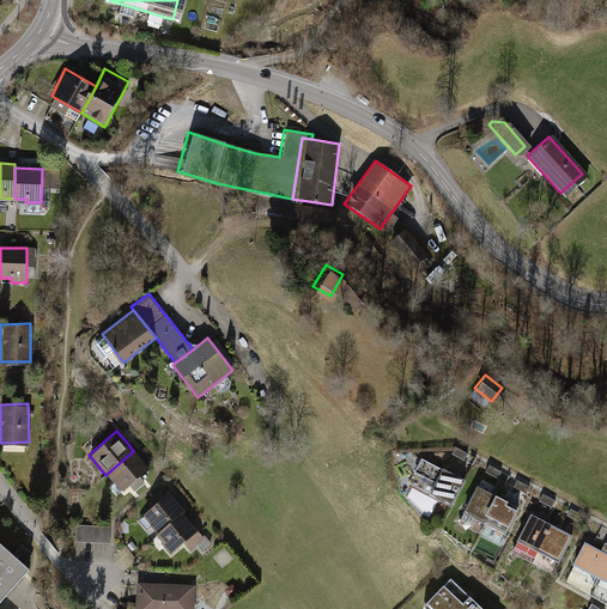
[(466,452),(454,446),(450,454),(462,460),(466,452)]
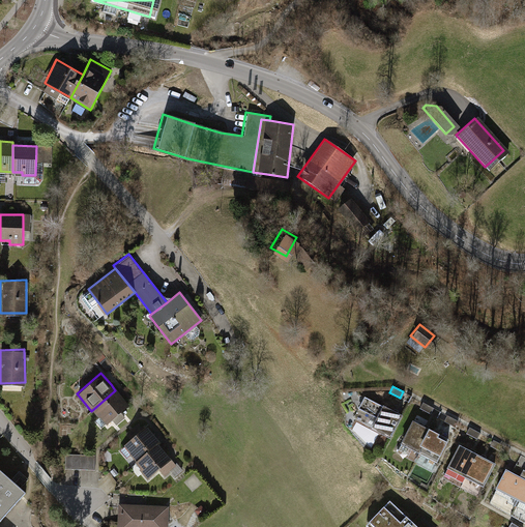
[(91,411),(105,426),(128,405),(115,390),(91,411)]
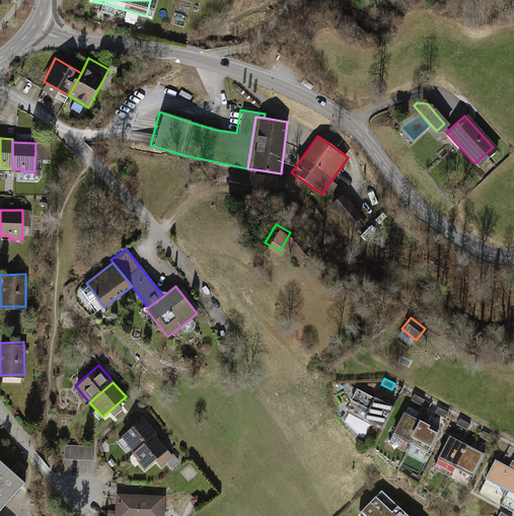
[(396,404),(358,386),(352,399),(370,409),(366,419),(385,428),(396,404)]
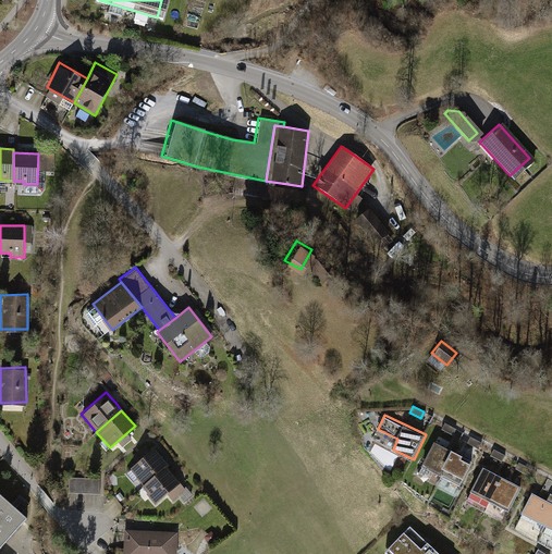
[(454,428),(443,422),(440,429),(451,434),(454,428)]
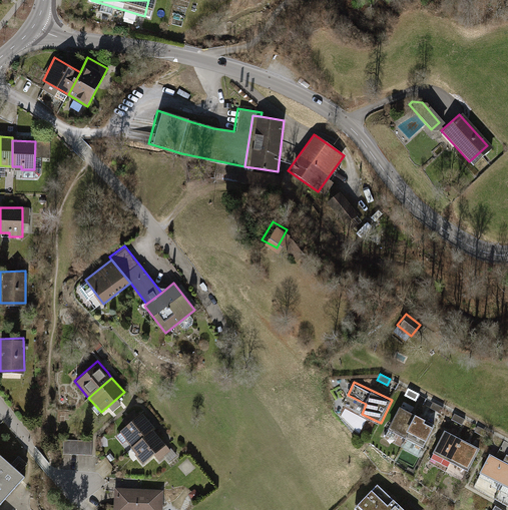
[(442,406),(432,401),(429,407),(439,412),(442,406)]
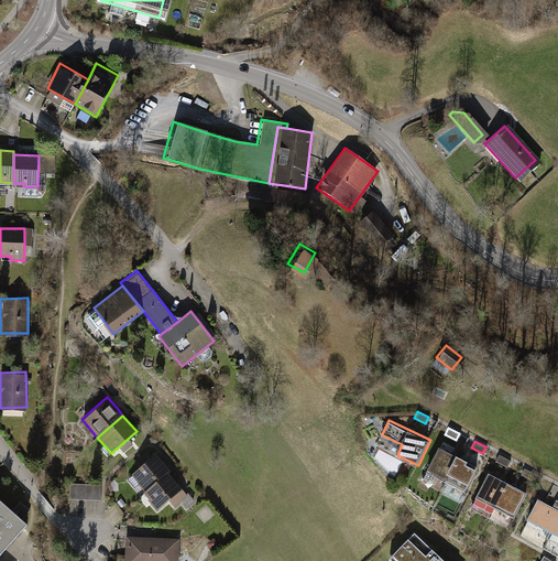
[(447,483),(459,459),(440,449),(427,473),(447,483)]
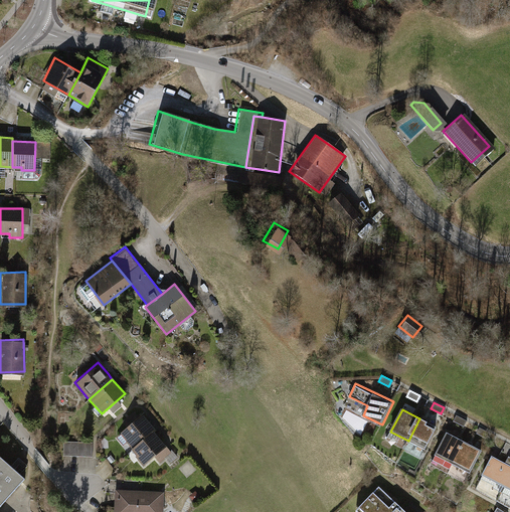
[(465,418),(455,413),(452,420),(462,425),(465,418)]
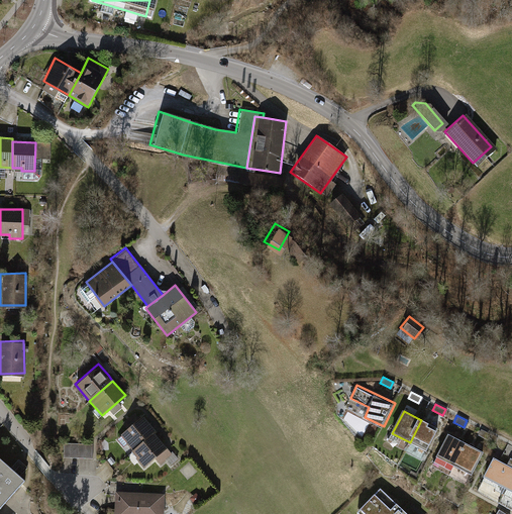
[(117,434),(131,451),(155,432),(141,416),(117,434)]
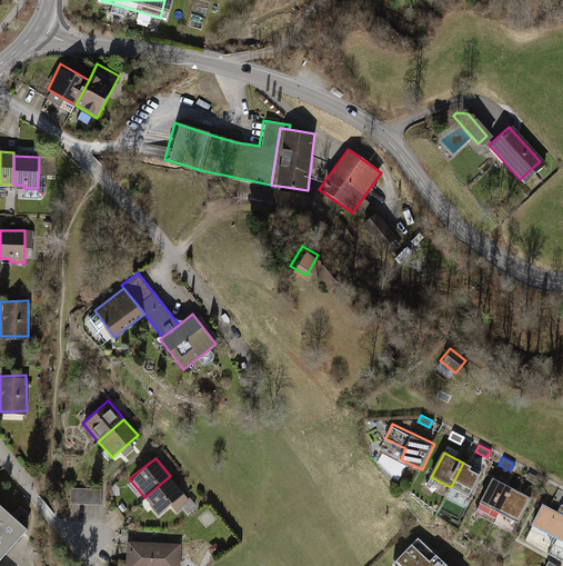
[(471,497),(483,473),(463,463),(451,487),(471,497)]
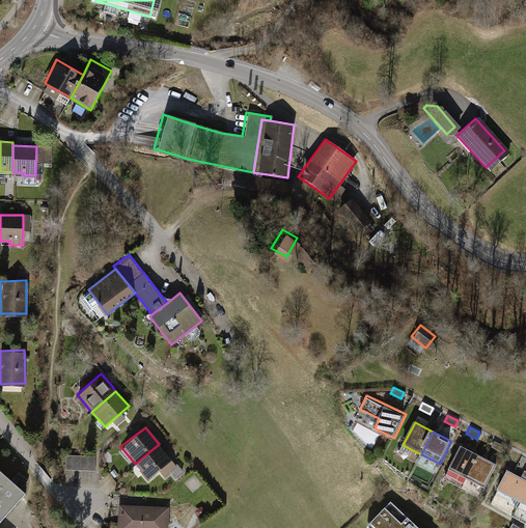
[(502,445),(493,440),(489,446),(499,451),(502,445)]
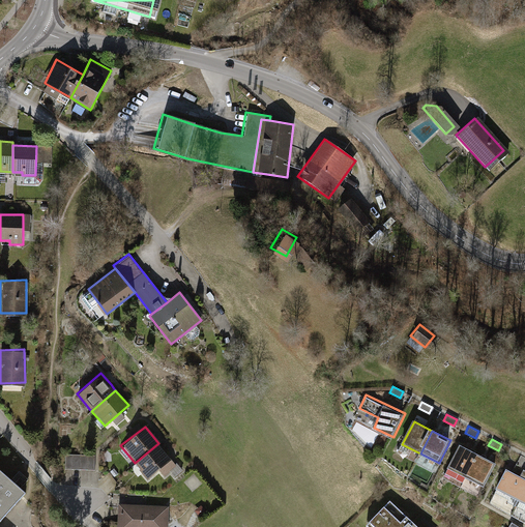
[(158,443),(135,463),(147,478),(162,467),(166,471),(172,466),(175,464),(158,443)]
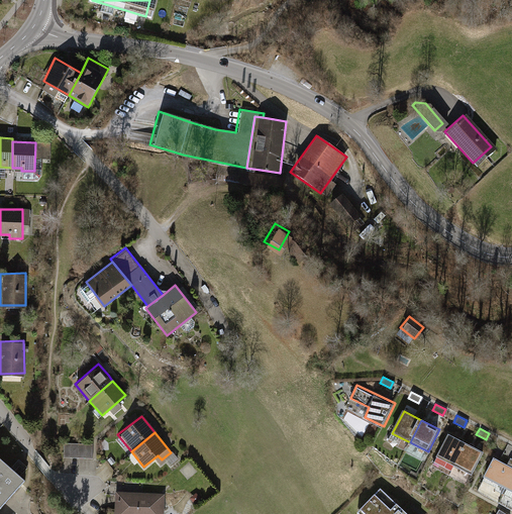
[(454,465),(466,442),(448,433),(437,455),(454,465)]
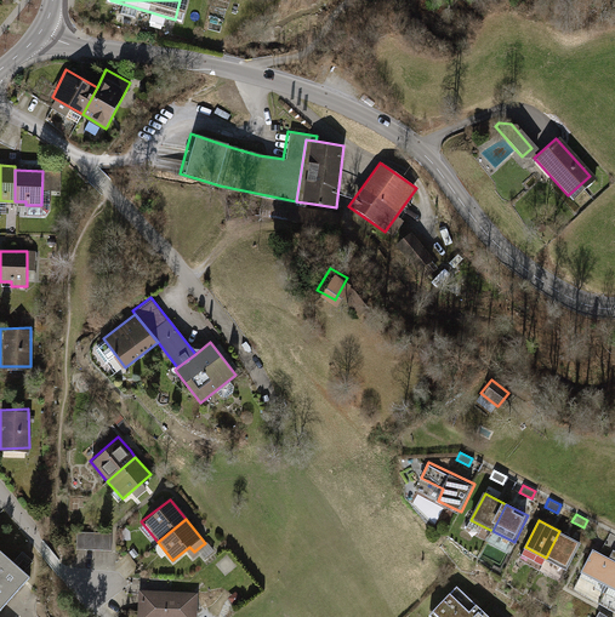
[(107,531),(72,530),(72,547),(106,548),(107,531)]
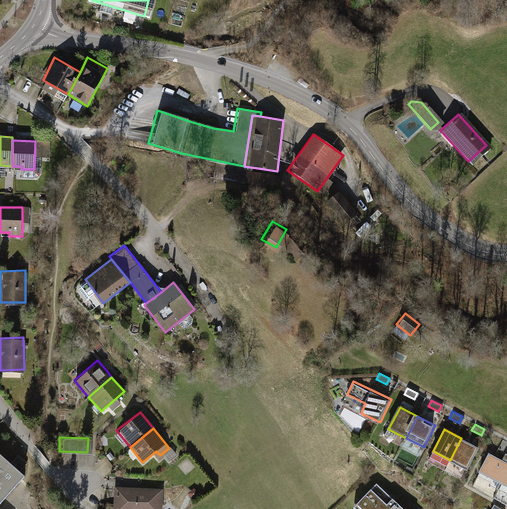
[(468,469),(479,447),(461,438),(450,460),(468,469)]
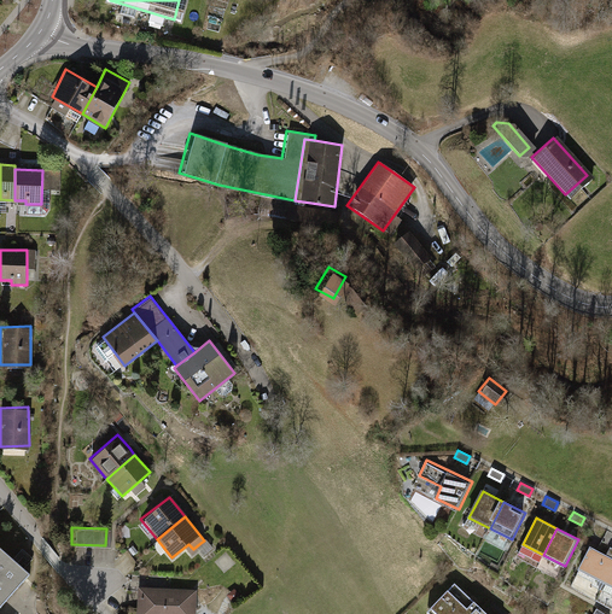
[(602,582),(611,563),(611,557),(611,556),(611,548),(608,547),(605,554),(589,547),(578,569),(602,582)]
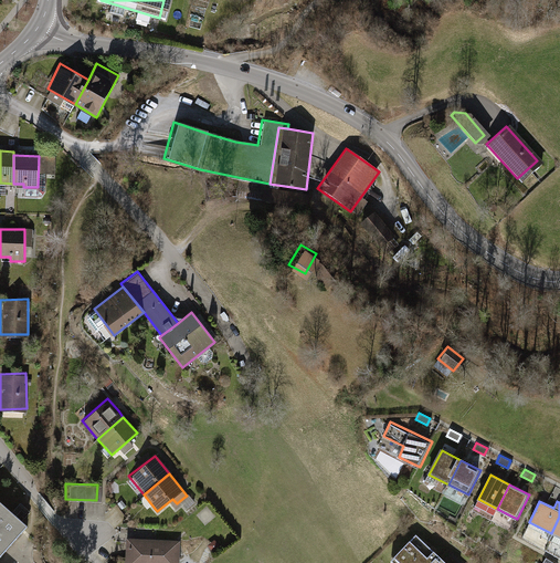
[(0,552),(23,527),(0,506),(0,552)]
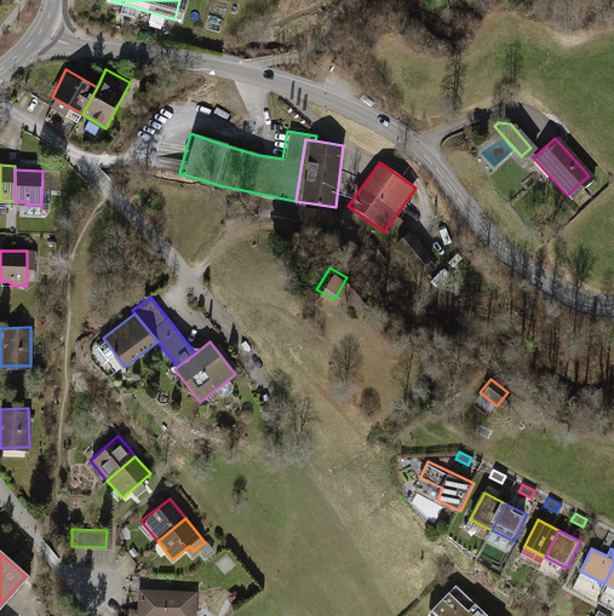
[(448,582),(423,610),(428,615),(483,615),(480,612),(448,582)]
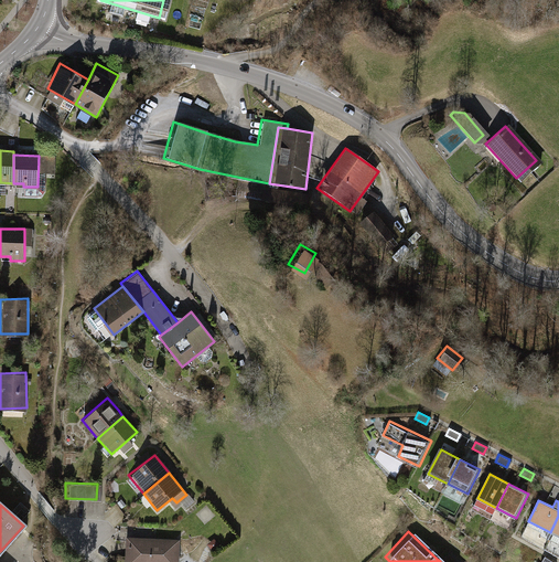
[(178,561),(179,538),(125,536),(122,561),(178,561)]
